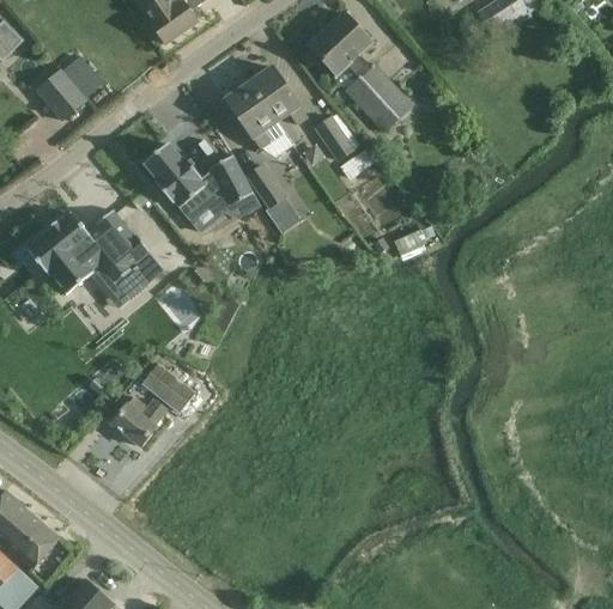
[(176,5),(173,0),(138,0),(153,20),(151,23),(164,42),(196,20),(189,11),(204,0),(180,0),(181,1),(176,5)]
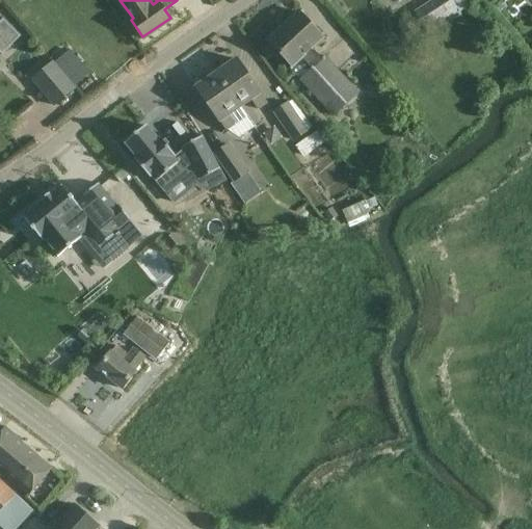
[(432,0),(416,10),(427,30),(459,10),(452,0),(432,0)]
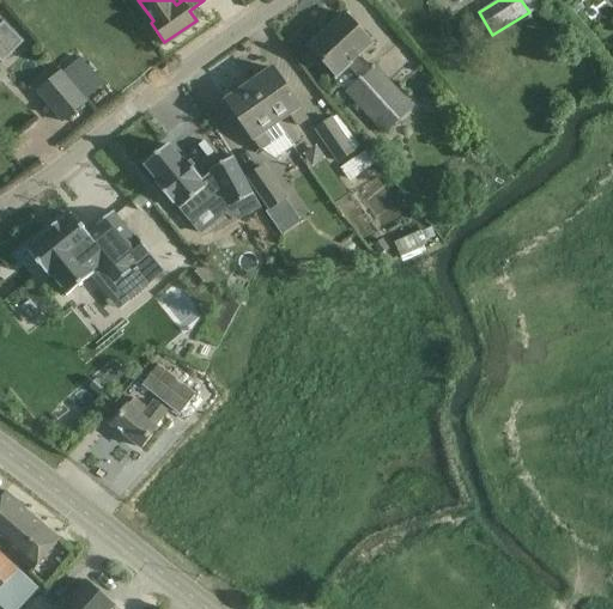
[(372,42),(344,11),(331,23),(332,25),(325,32),(323,30),(308,44),(337,75),(346,67),(358,79),(344,91),(382,133),(412,105),(374,64),(370,67),(359,55),(372,42)]
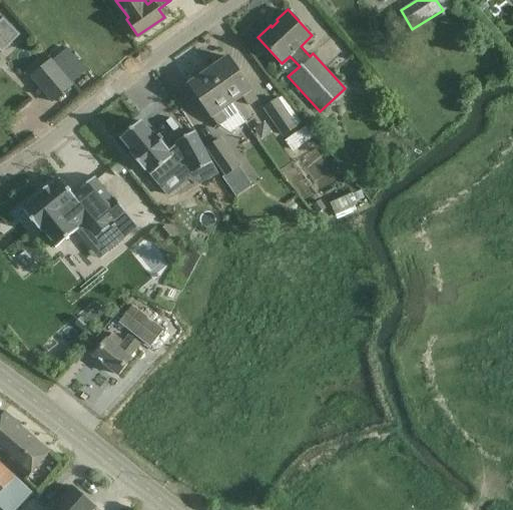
[(0,41),(5,46),(19,33),(2,16),(0,18),(0,41)]
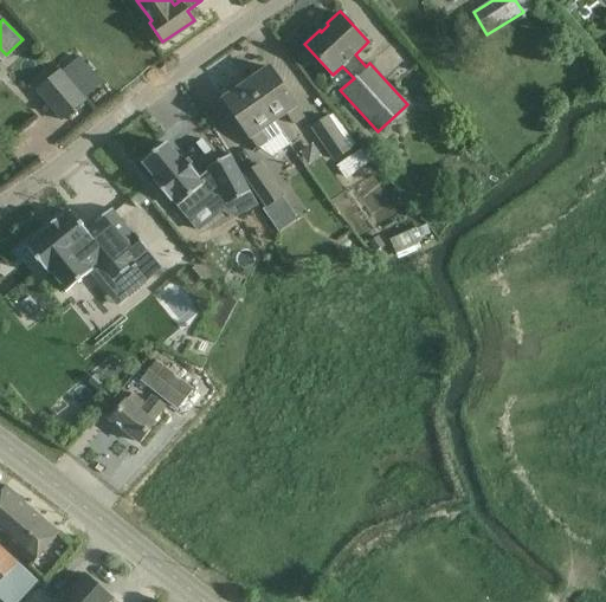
[(60,70),(83,96),(101,82),(78,54),(60,70)]
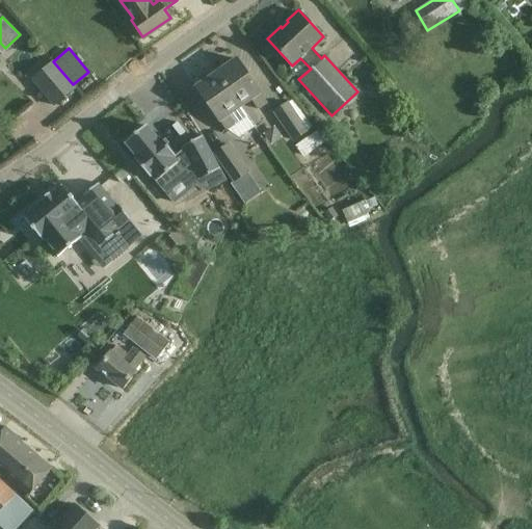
[(236,57),(216,71),(253,126),(254,125),(241,106),(249,100),(256,108),(266,101),(236,57)]
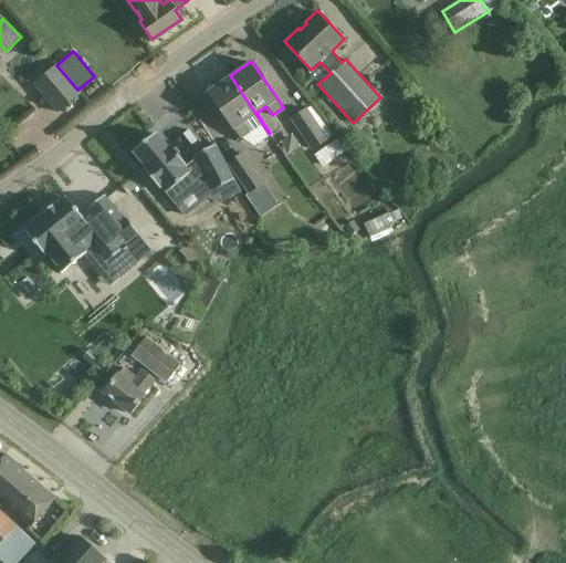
[(55,64),(49,70),(59,83),(44,95),(58,110),(79,92),(77,90),(56,65),(55,64)]
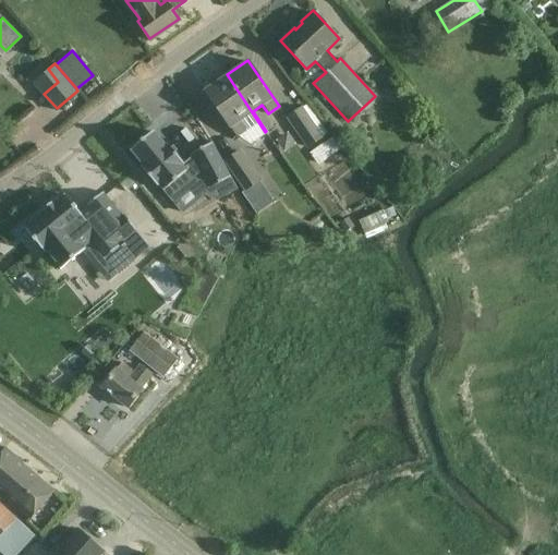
[(265,132),(227,74),(205,89),(237,136),(251,142),(265,132)]
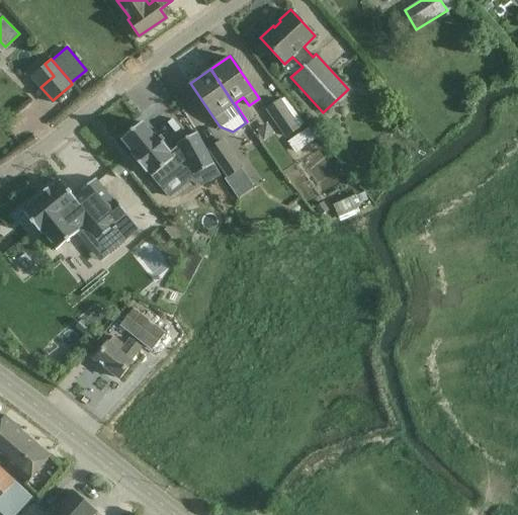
[(305,121),(284,94),(267,107),(286,134),(305,121)]
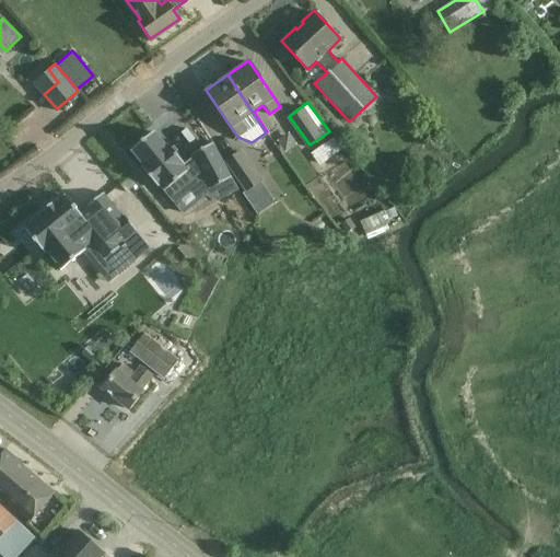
[(171,197),(201,172),(210,187),(230,176),(213,146),(211,141),(191,152),(194,157),(191,158),(183,165),(182,164),(184,162),(170,146),(168,143),(165,144),(153,129),(130,148),(143,163),(141,165),(156,184),(159,182),(171,197)]
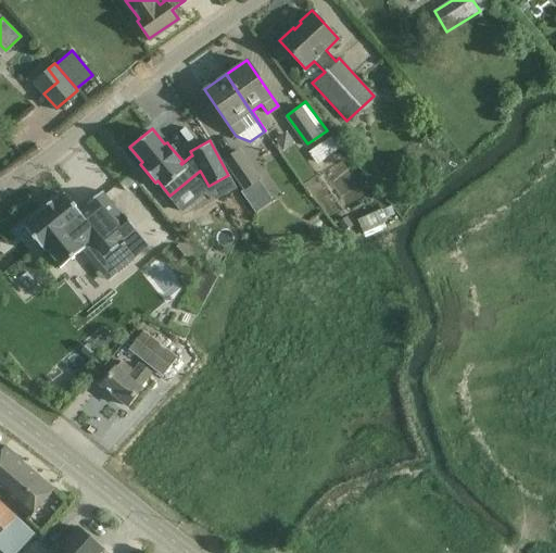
[(261,177),(239,148),(224,159),(245,188),(242,190),(251,202),(249,204),(255,214),(272,202),(255,181),(261,177)]
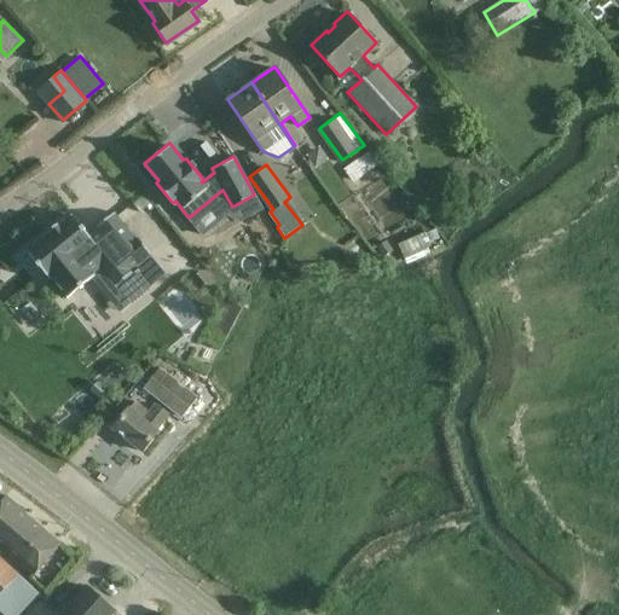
[(36,264),(39,267),(40,266),(50,279),(51,278),(50,277),(51,277),(67,296),(65,296),(67,297),(79,288),(80,289),(84,286),(82,285),(94,276),(93,274),(88,270),(97,262),(115,285),(115,286),(134,271),(133,270),(132,271),(131,270),(149,254),(150,254),(151,254),(136,235),(134,236),(136,237),(134,238),(114,213),(115,212),(114,210),(96,225),(97,226),(98,226),(90,235),(84,228),(85,227),(82,224),(81,225),(71,213),(70,214),(64,220),(63,219),(64,218),(63,216),(44,233),(44,235),(45,233),(46,235),(28,249),(28,248),(27,249),(38,264),(36,264)]
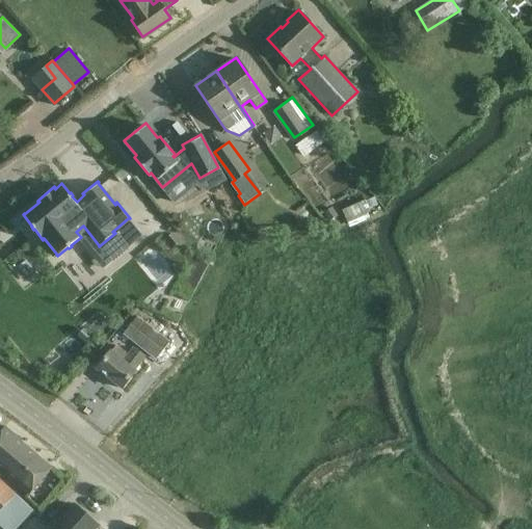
[(370,212),(365,199),(342,208),(347,220),(370,212)]
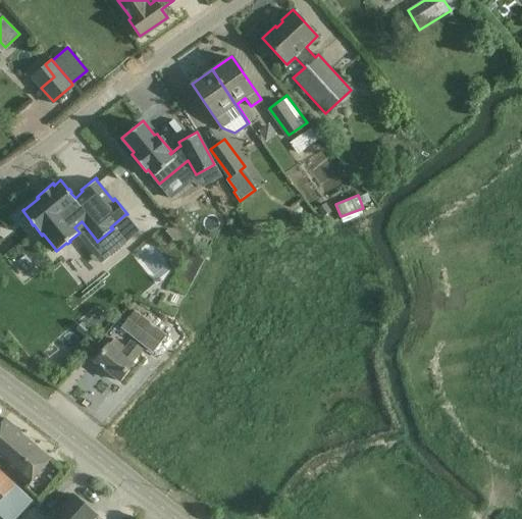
[(325,202),(318,207),(323,215),(330,210),(325,202)]
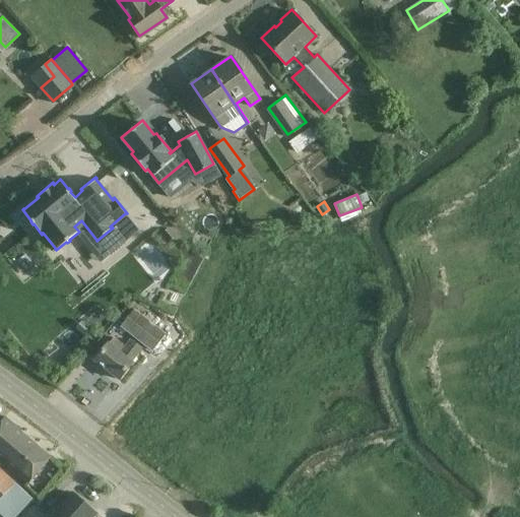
[(166,332),(133,308),(121,324),(153,348),(166,332)]
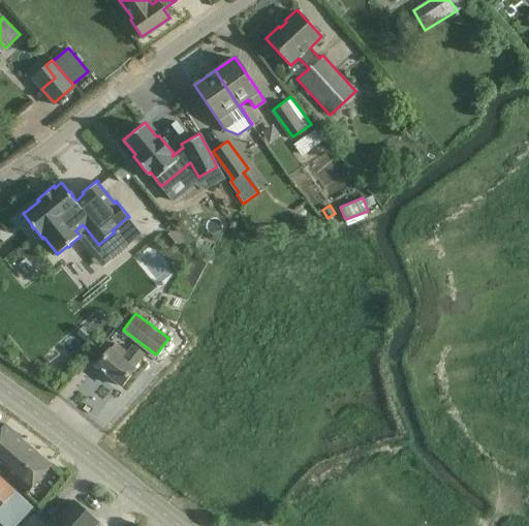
[(143,353),(131,344),(122,357),(111,347),(96,365),(120,384),(134,367),(133,366),(143,353)]
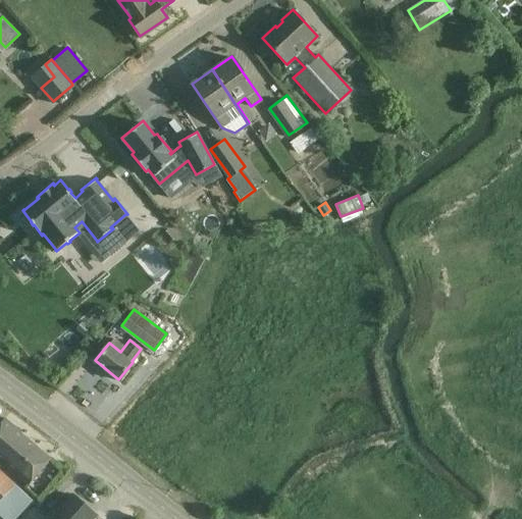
[(50,458),(3,418),(0,421),(0,459),(29,483),(50,458)]
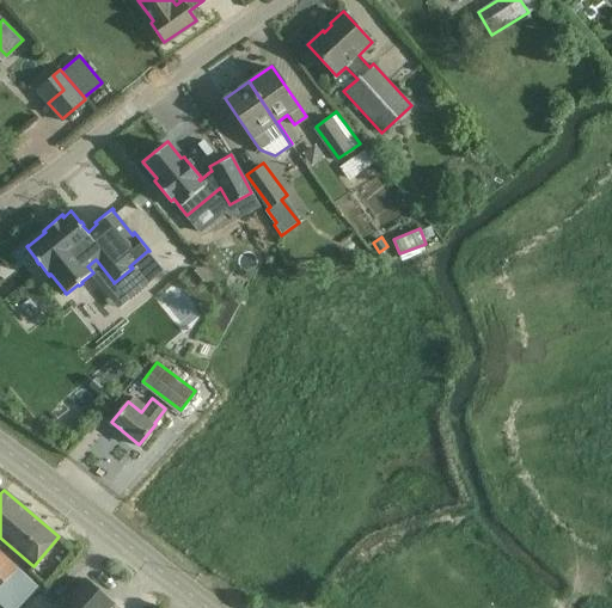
[(12,607),(36,583),(0,550),(0,603),(5,607),(12,607)]
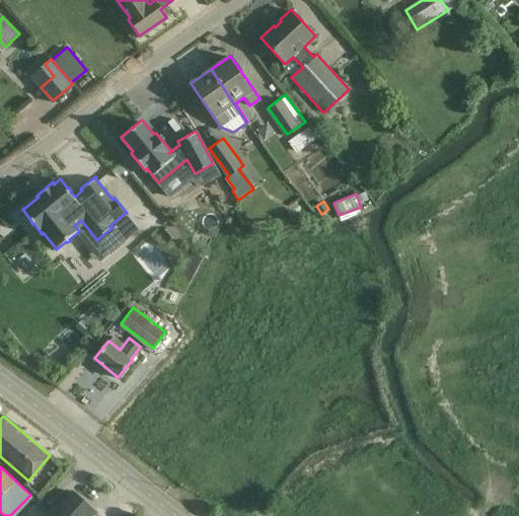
[(73,490),(50,515),(90,515),(95,510),(73,490)]
